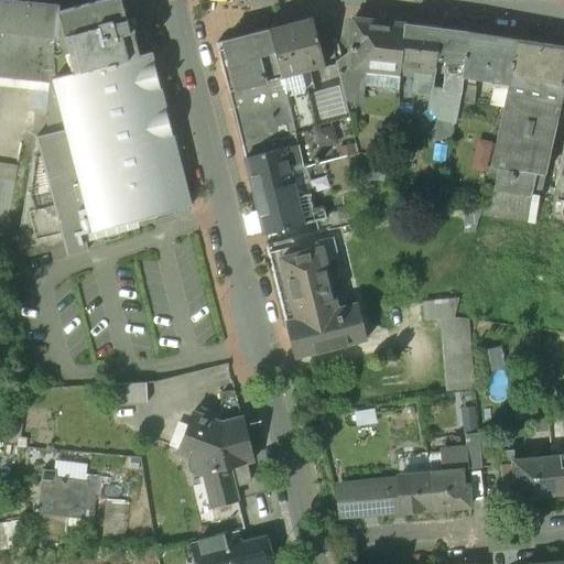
[(58,3),(23,0),(0,0),(0,75),(24,78),(50,80),(50,77),(75,71),(58,3)]
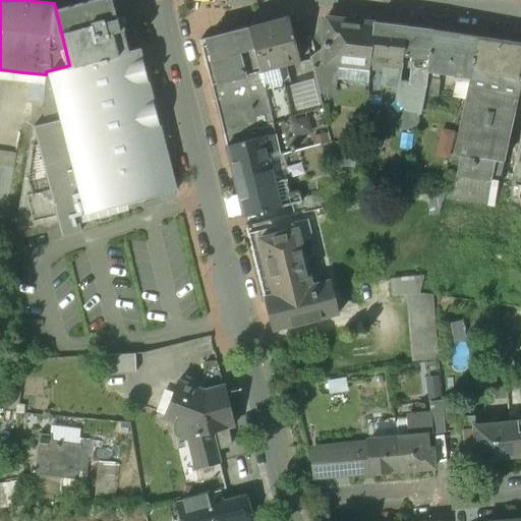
[(54,0),(54,3),(69,65),(139,48),(131,16),(109,0),(54,0)]
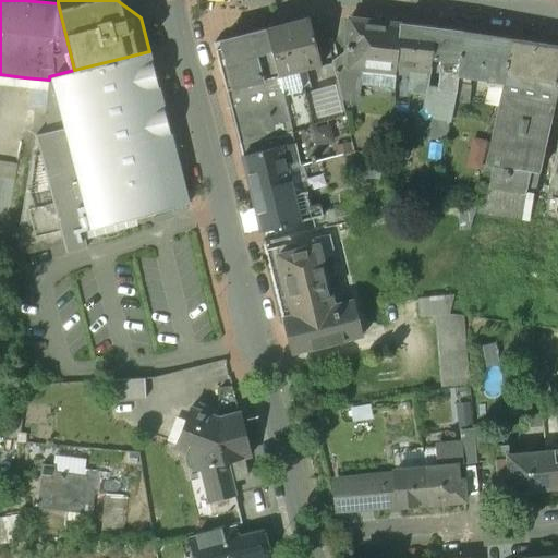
[(305,21),(264,31),(276,77),(295,73),(317,67),(305,21)]
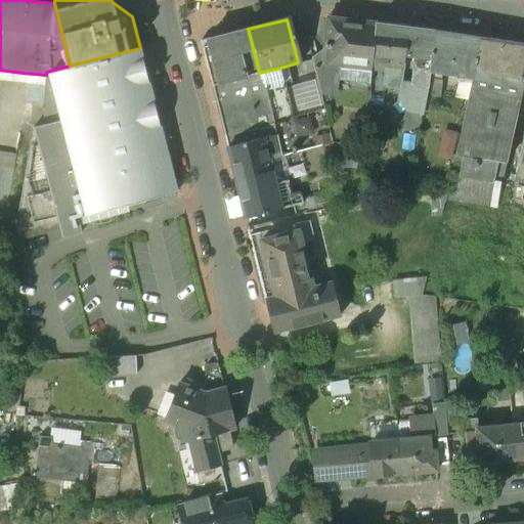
[(374,25),(326,19),(323,46),(323,48),(326,49),(324,64),(368,70),(368,66),(374,25)]
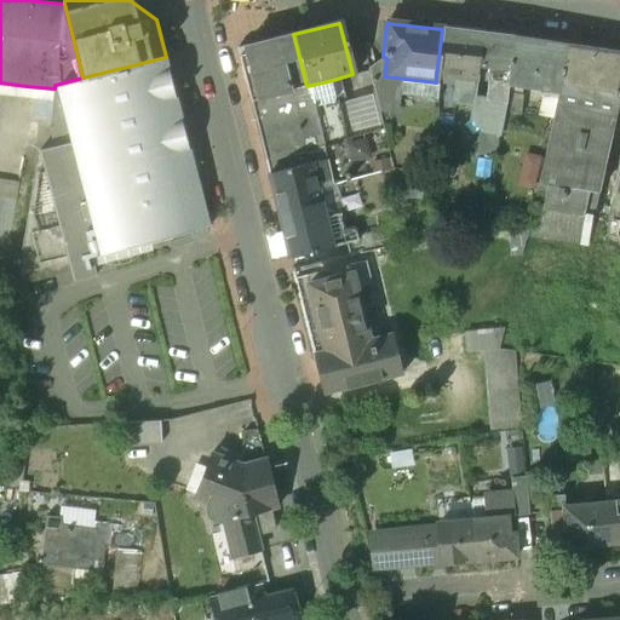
[(481,34),(442,29),(436,78),(475,82),(477,62),(481,34)]
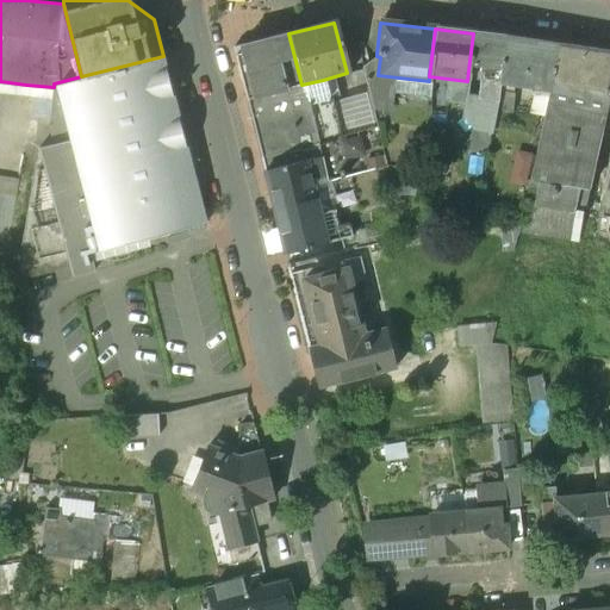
[(288,33),(231,49),(246,101),(273,94),(302,86),(302,85),(288,33)]
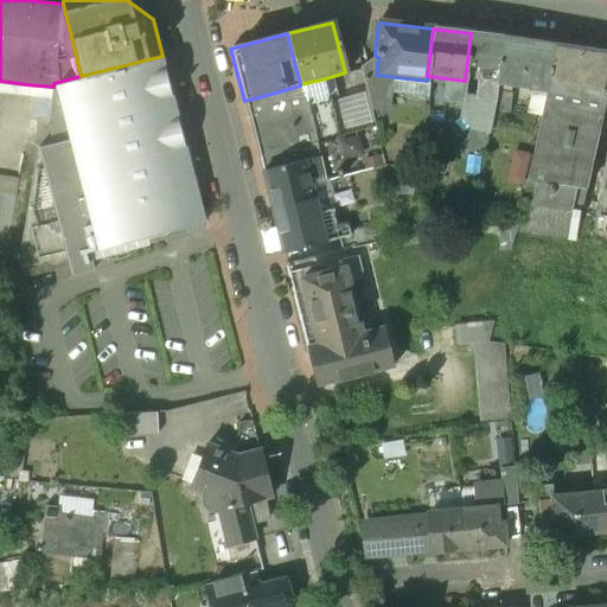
[(504,36),(474,34),(471,33),(467,61),(470,62),(479,63),(474,101),(493,103),(497,82),(504,36)]
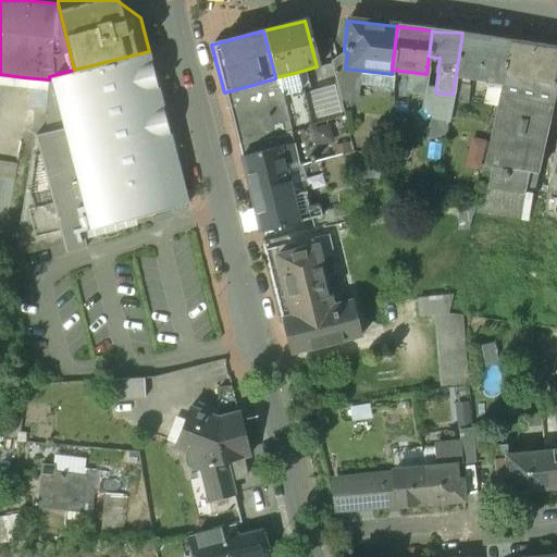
[(508,39),(462,33),(456,75),(473,78),(487,81),(502,83),(503,83),(508,39)]
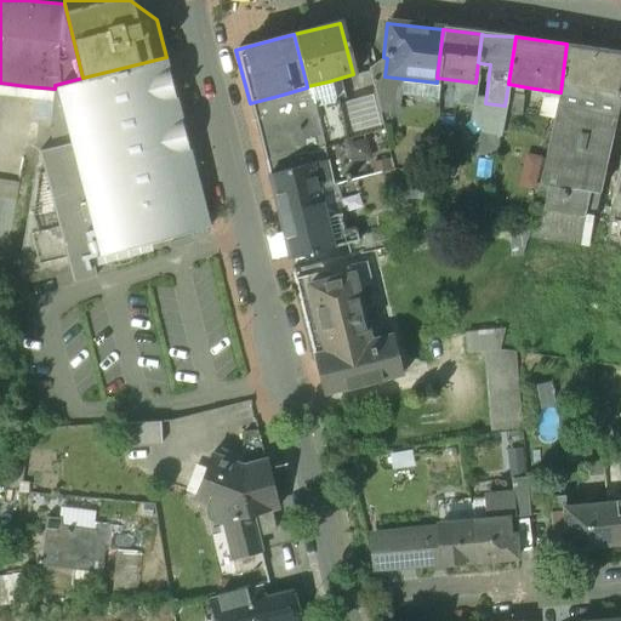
[(620,52),(567,44),(560,92),(559,92),(558,100),(539,184),(547,186),(586,192),(598,194),(611,134),(617,104),(620,95),(620,87),(620,52)]
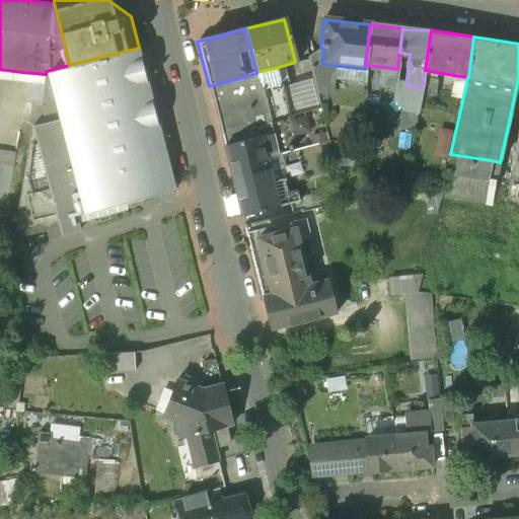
[(69,65),(46,71),(46,74),(45,86),(43,110),(47,122),(33,125),(17,228),(60,217),(64,234),(81,229),(77,213),(175,189),(139,48),(69,65)]
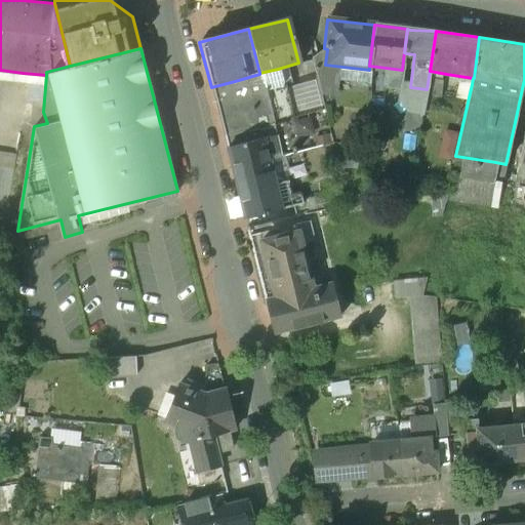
[(404,52),(402,70),(369,66),(369,70),(368,74),(368,104),(400,107),(406,53),(404,52)]
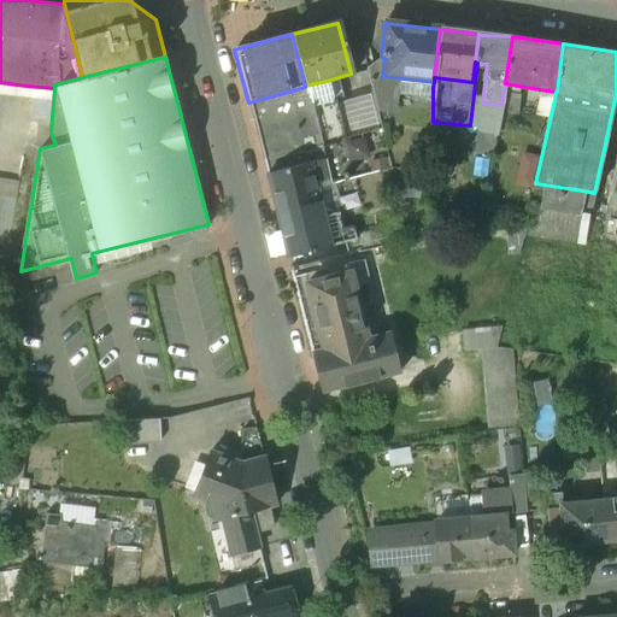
[(498,129),(499,119),(501,105),(482,103),(487,64),(477,63),(470,125),(498,129)]
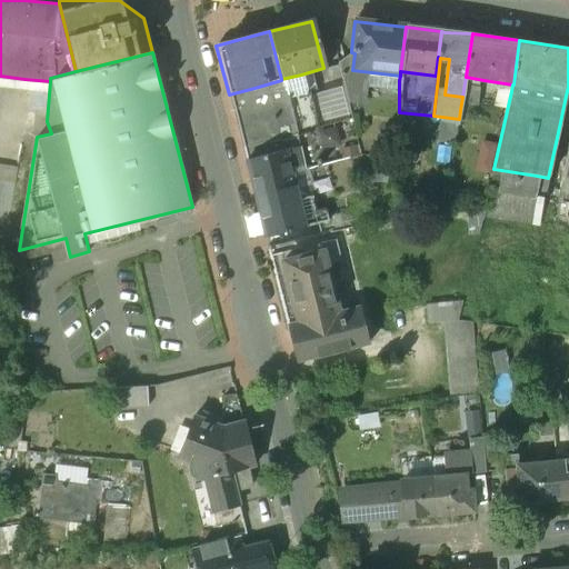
[(400,76),(352,70),(338,69),(343,93),(349,115),(399,121),(399,112),(399,80),(400,76)]
